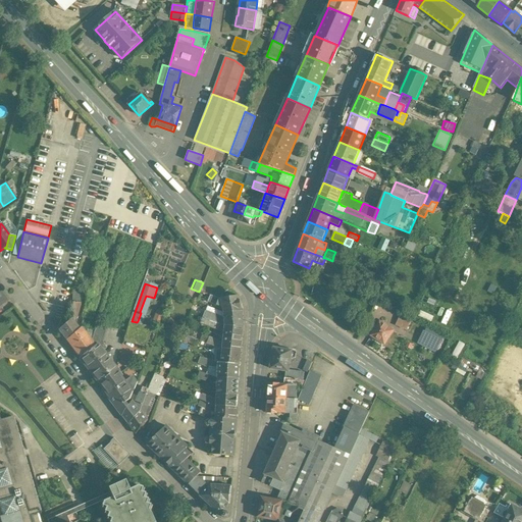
[(73,291),(72,302),(81,305),(84,293),(73,291)]
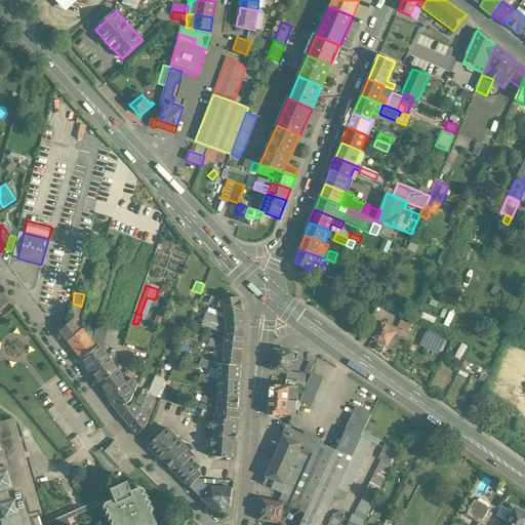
[(241,298),(223,301),(212,297),(209,304),(225,309),(226,315),(244,314),(241,298)]
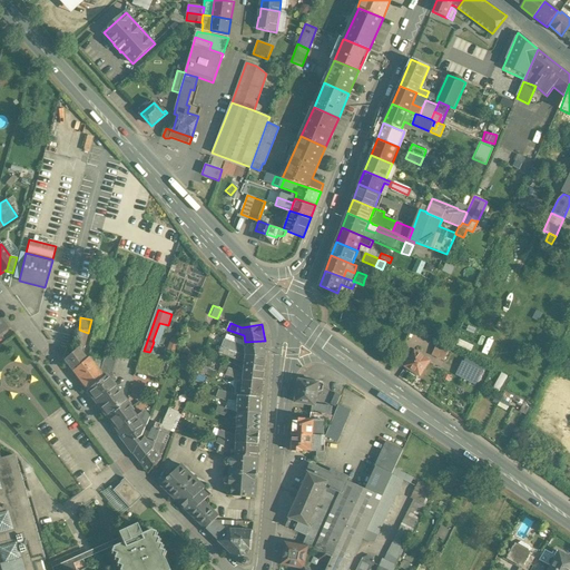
[(78,347),(64,360),(71,371),(86,359),(80,351),(82,349),(88,333),(79,330),(78,347)]
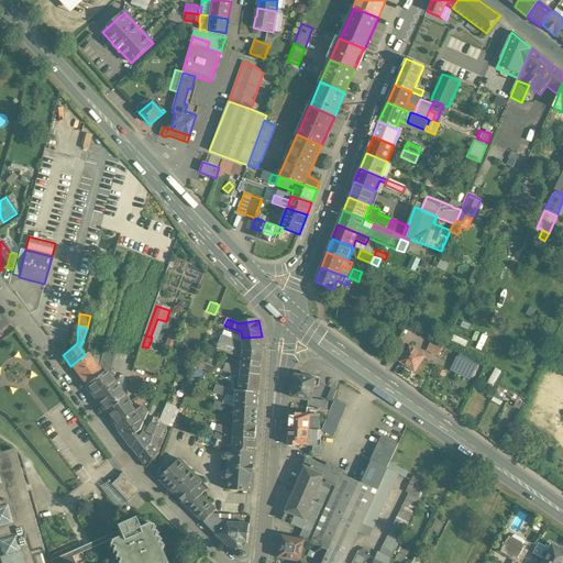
[(262,337),(242,338),(242,344),(223,337),(220,342),(228,345),(243,352),(263,354),(262,337)]
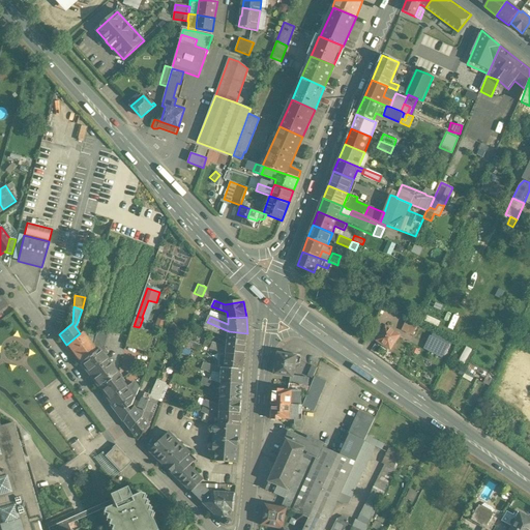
[(411,334),(415,326),(404,321),(400,329),(411,334)]
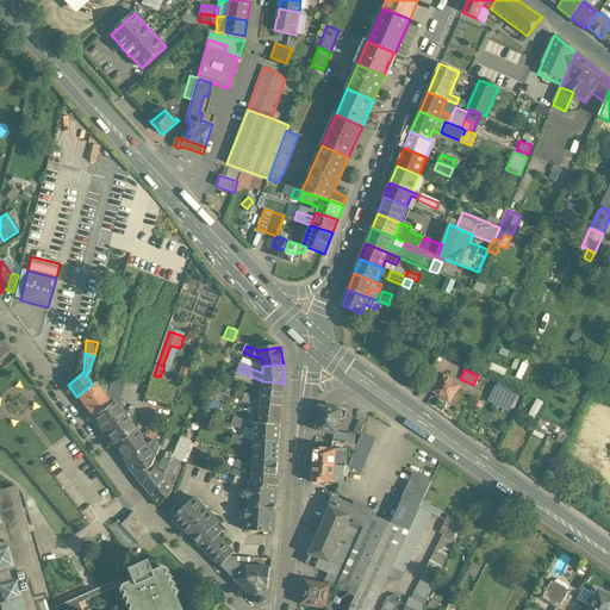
[(285,384),(263,381),(247,374),(238,371),(236,378),(260,387),(262,388),(262,394),(284,396),(285,384)]
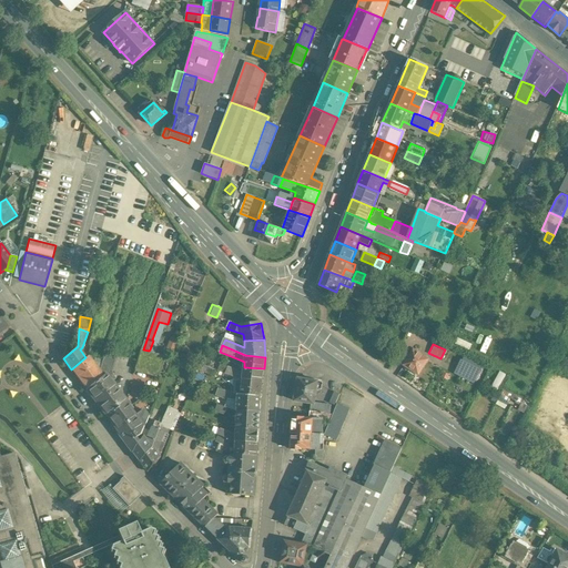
[(93,362),(88,355),(85,357),(71,369),(87,389),(102,377),(100,372),(100,371),(105,351),(98,348),(93,362)]
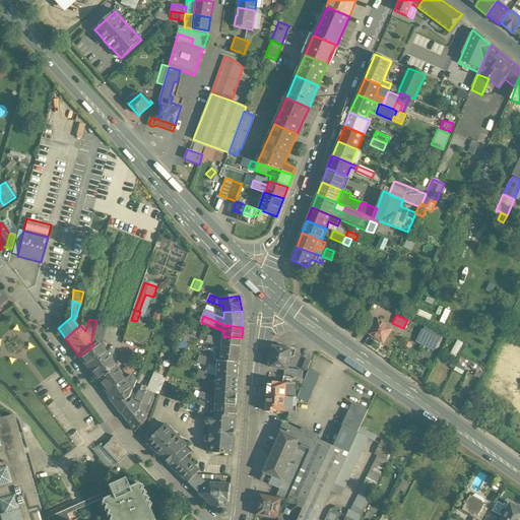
[(131,320),(130,319),(128,324),(134,327),(130,340),(145,345),(151,329),(141,326),(142,323),(136,321),(131,320)]
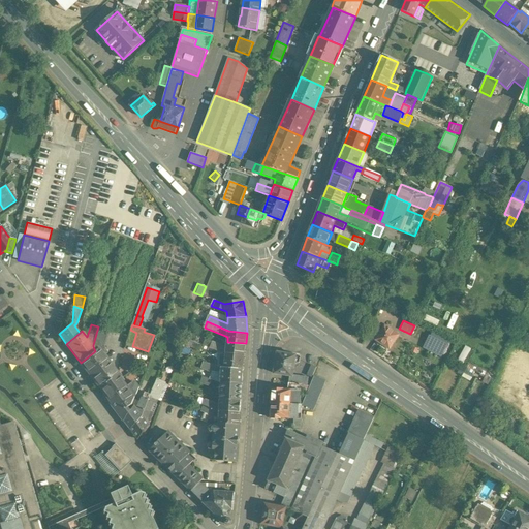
[(109,330),(98,327),(93,345),(93,346),(95,351),(98,348),(100,347),(103,347),(109,330)]
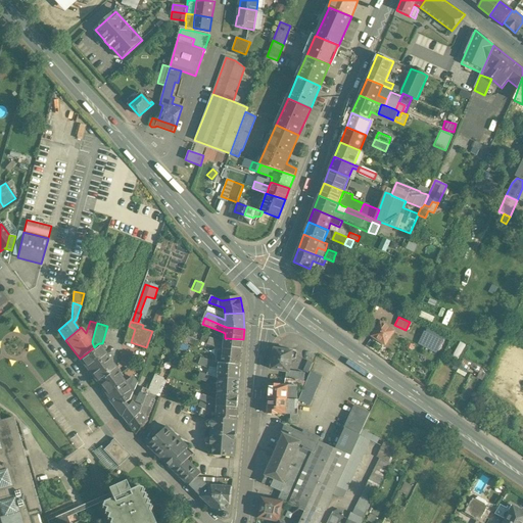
[(394,332),(381,323),(378,327),(376,326),(372,332),(374,333),(372,337),(385,345),(394,332)]
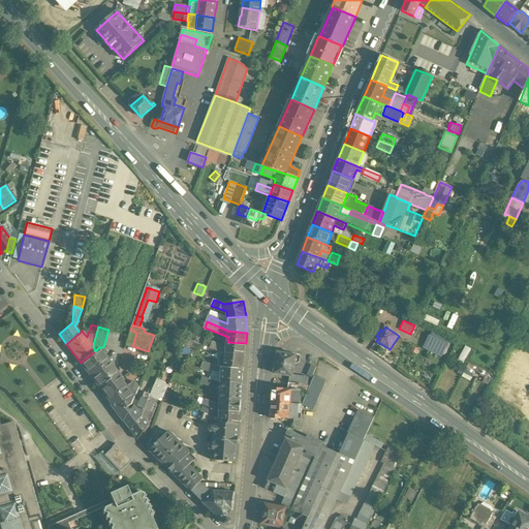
[(136,333),(130,330),(125,344),(132,346),(136,333)]
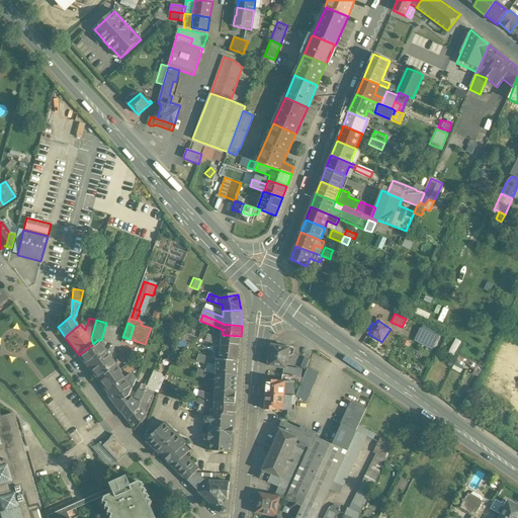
[(441,333),(424,324),(422,329),(439,338),(441,333)]
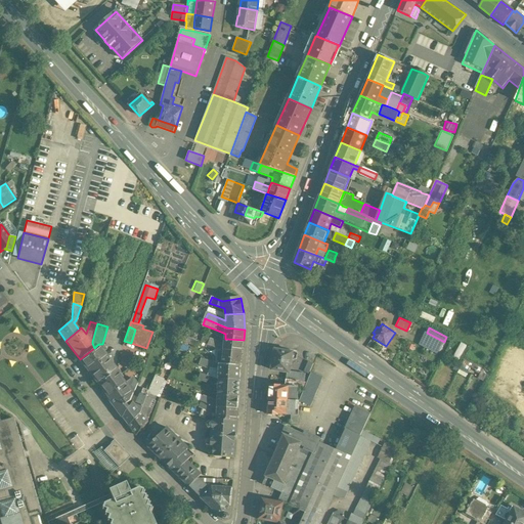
[(427,333),(426,332),(420,344),(438,354),(444,342),(427,333)]
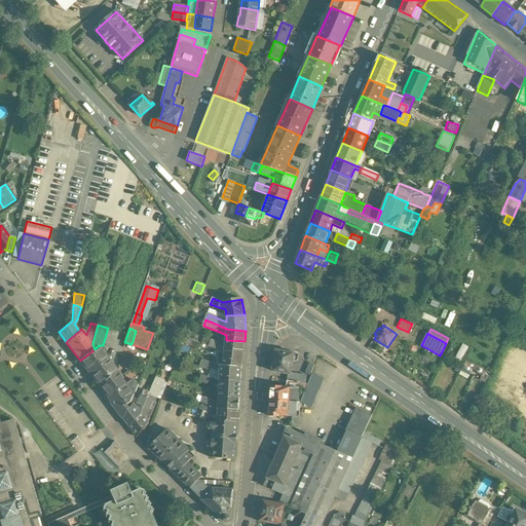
[(245,341),(226,340),(225,344),(222,344),(211,340),(209,346),(220,350),(225,351),(242,353),(245,341)]
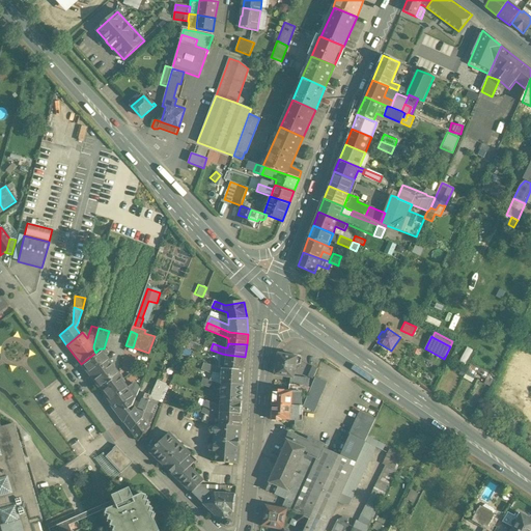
[(466,364),(472,350),(466,346),(458,361),(466,364)]
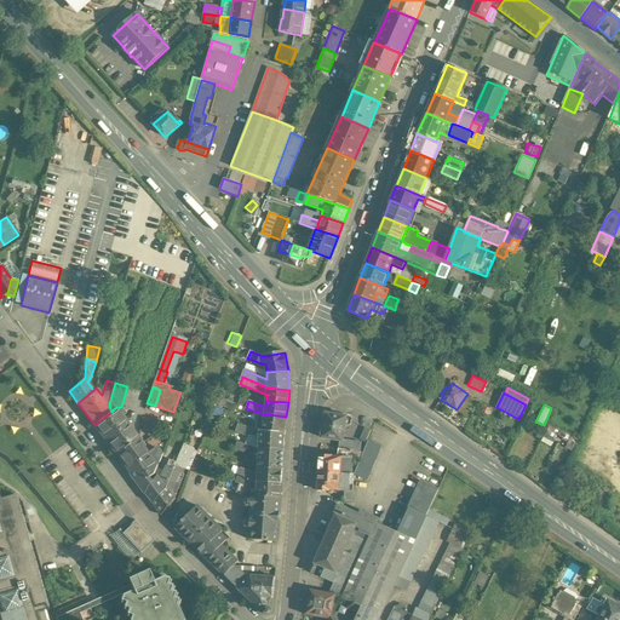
[(138,438),(115,408),(112,412),(95,425),(116,454),(138,438)]
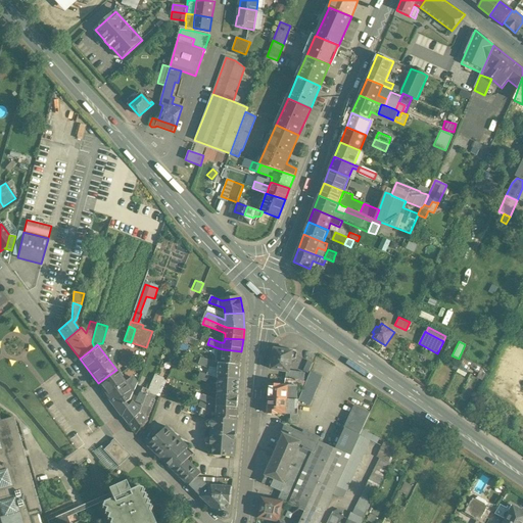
[(129,359),(131,346),(123,345),(121,358),(129,359)]
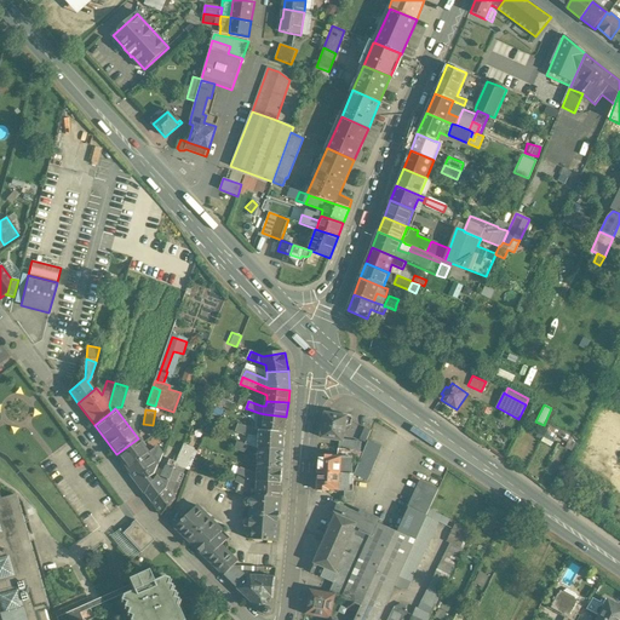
[(352,418),(326,413),(321,438),(339,441),(343,442),(343,440),(346,422),(351,422),(352,418)]
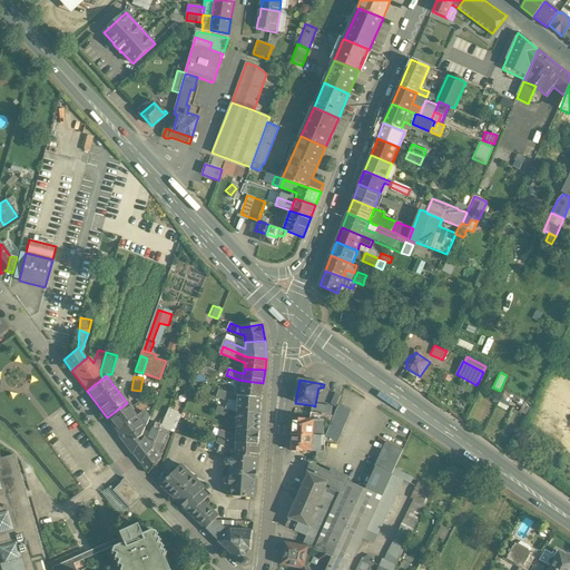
[(263,383),(244,381),(243,393),(238,393),(238,396),(262,399),(263,383)]
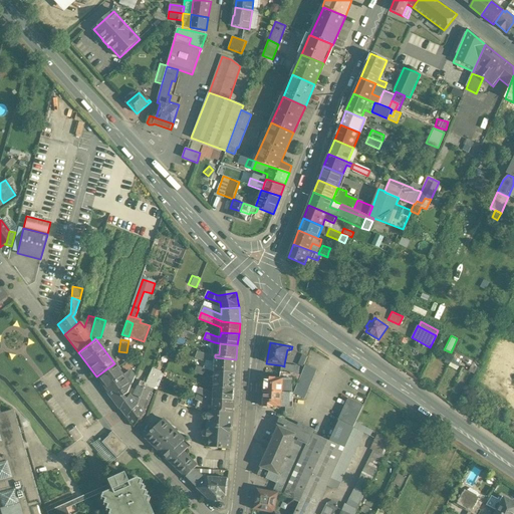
[(206,354),(198,351),(196,357),(204,360),(206,354)]
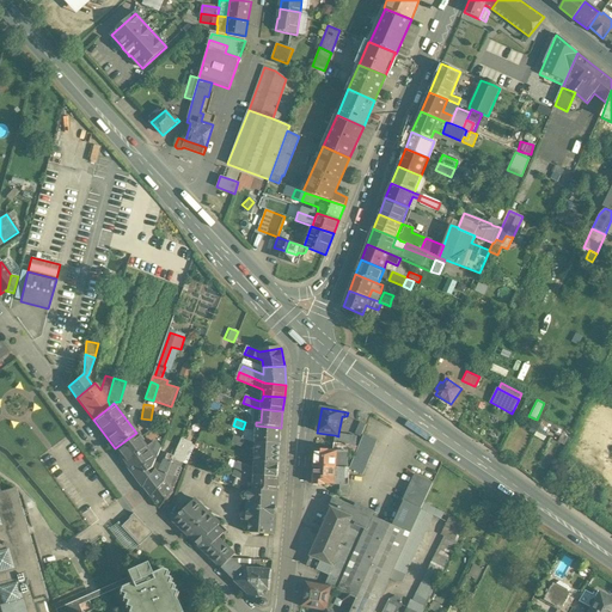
[(256,426),(255,426),(245,422),(243,429),(254,432),(257,429),(256,442),(280,445),(281,428),(256,426)]
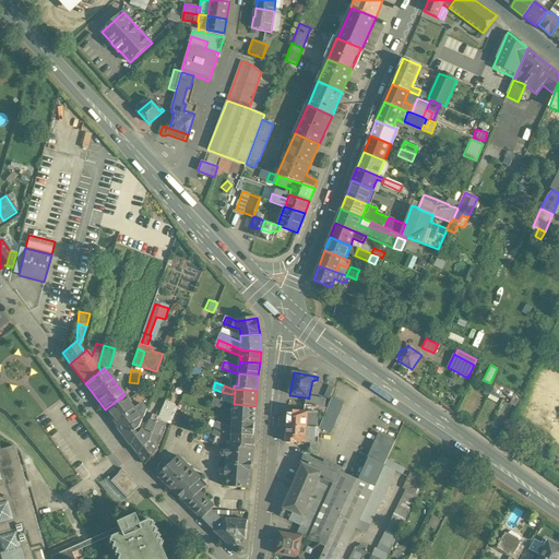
[(334,388),(329,385),(324,396),(326,399),(330,400),(331,397),(334,388)]
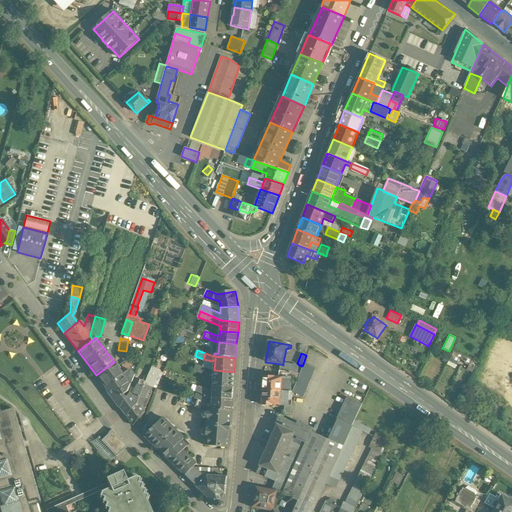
[(124,375),(114,362),(96,375),(120,408),(127,397),(125,394),(129,391),(133,379),(135,376),(130,370),(124,375)]
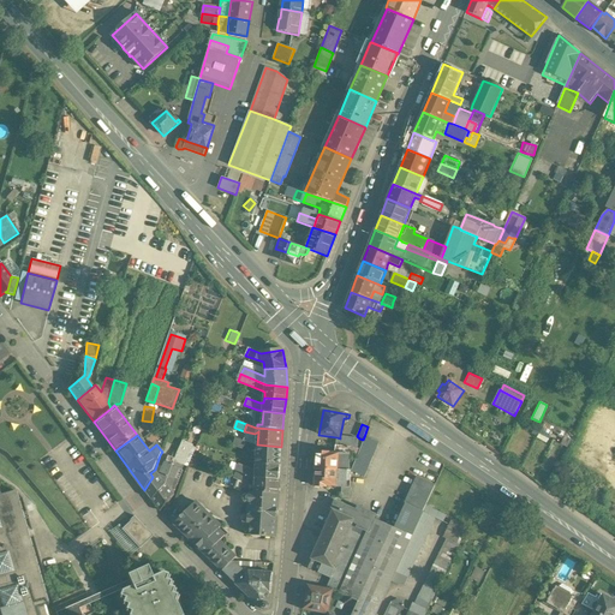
[(359,440),(340,436),(340,439),(336,437),(335,445),(348,447),(358,448),(359,440)]
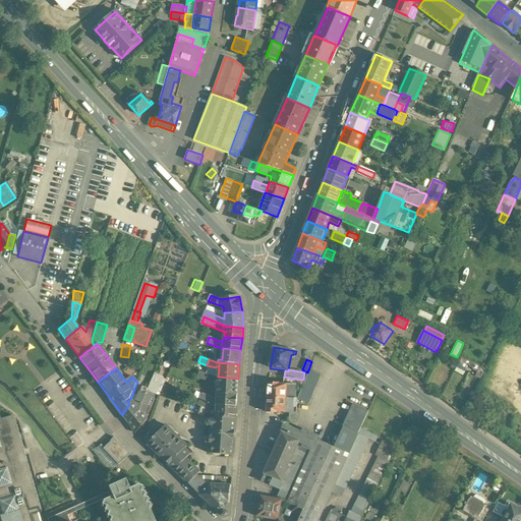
[(209,373),(199,370),(197,378),(206,381),(209,373)]
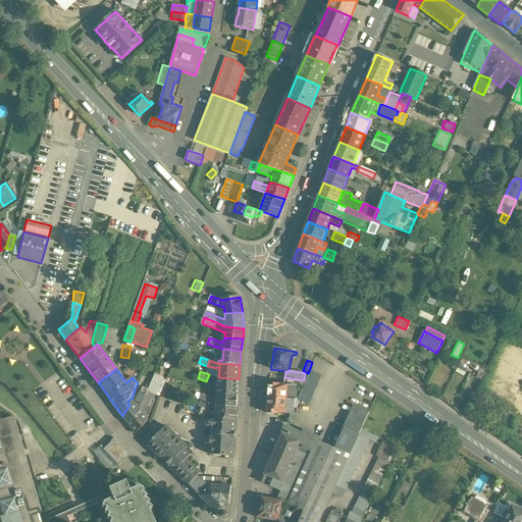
[(308,373),(305,372),(305,373),(304,380),(305,380),(303,386),(297,385),(296,400),(297,400),(309,405),(321,376),(309,371),(308,373)]
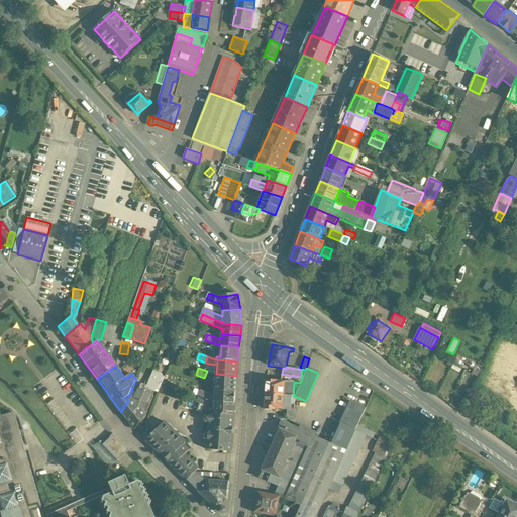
[(139,406),(127,420),(134,429),(145,415),(150,403),(147,402),(151,395),(152,395),(162,375),(152,372),(148,381),(147,386),(146,388),(145,391),(139,406)]
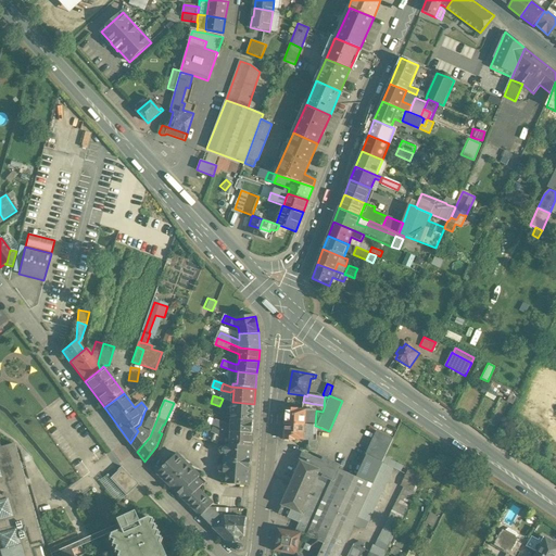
[(254,404),(232,402),(231,420),(253,421),(254,404)]
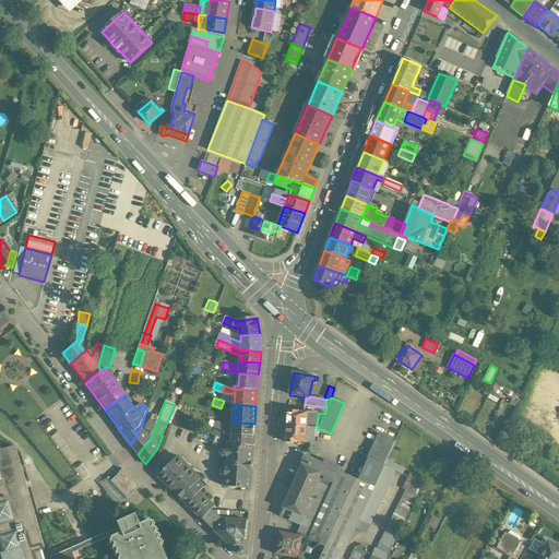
[(299,412),(288,411),(287,426),(307,427),(308,413),(299,413),(299,412)]
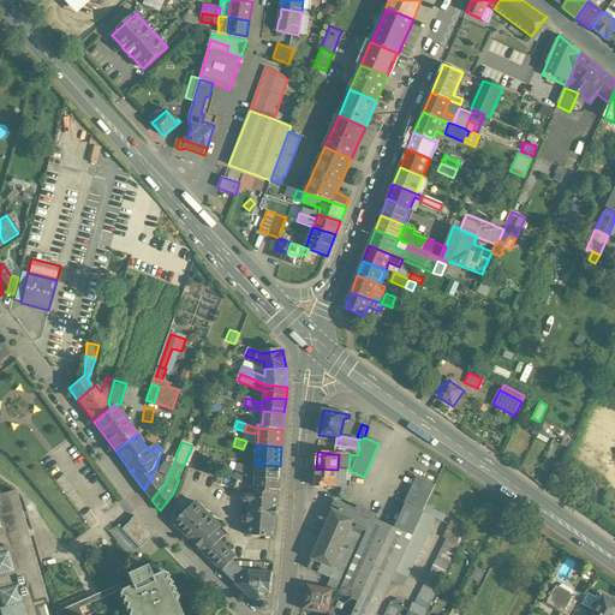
[(347,454),(339,454),(338,470),(338,471),(348,471),(350,454),(347,454)]
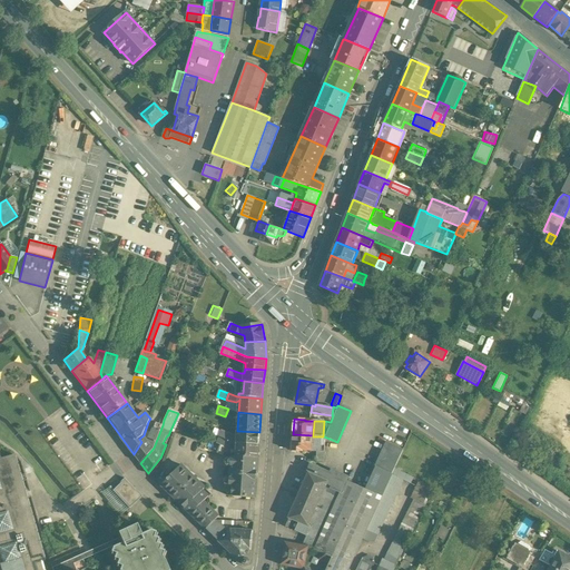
[(148,422),(144,435),(144,436),(147,435),(153,423),(148,422)]
